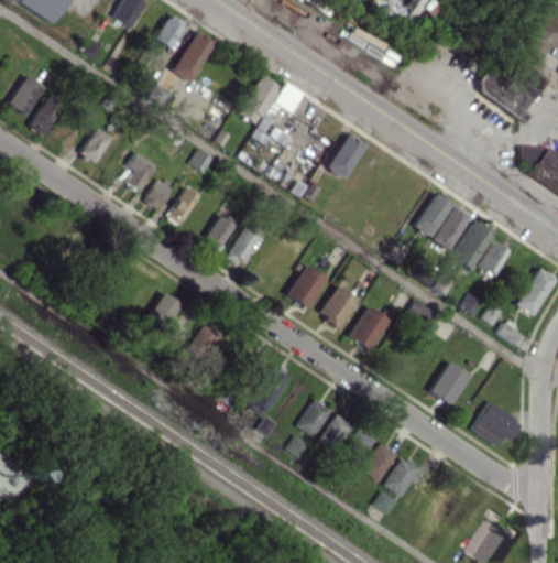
[(124,0),(115,17),(131,28),(148,3),(142,0),(124,0)]
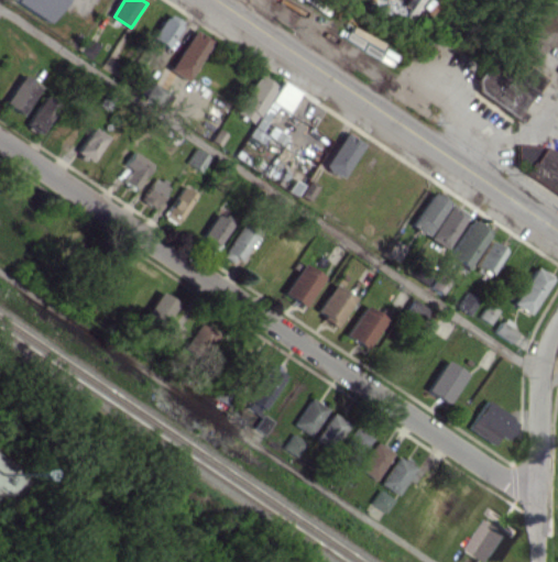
[(156,39),(171,48),(188,24),(173,14),(156,39)]
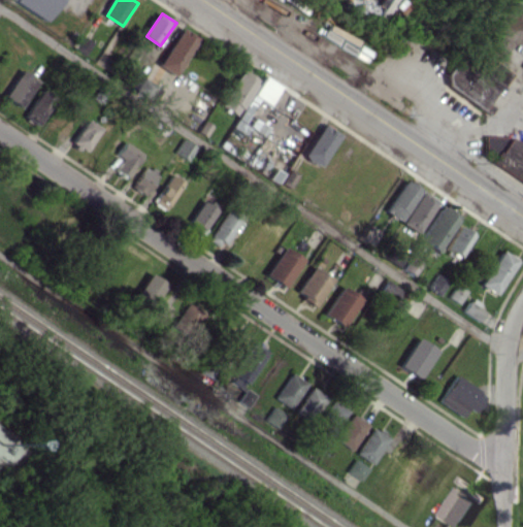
[(163,67),(180,76),(202,38),(186,28),(163,67)]
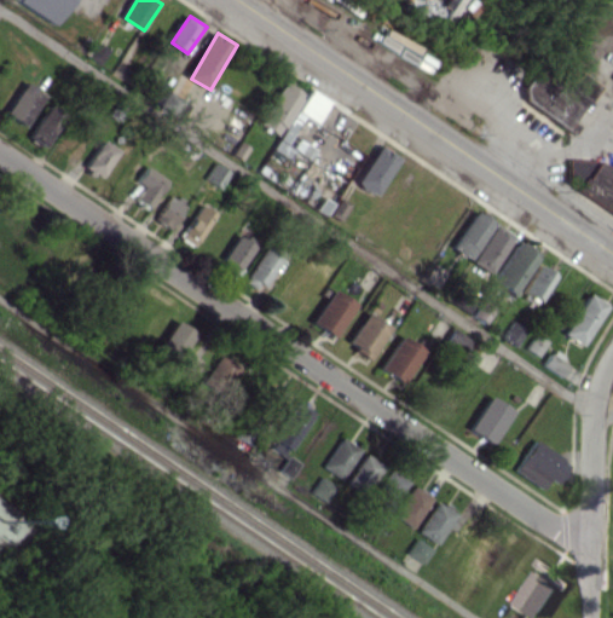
[(573,131),(602,85),(577,68),(567,82),(545,68),(525,99),(573,131)]
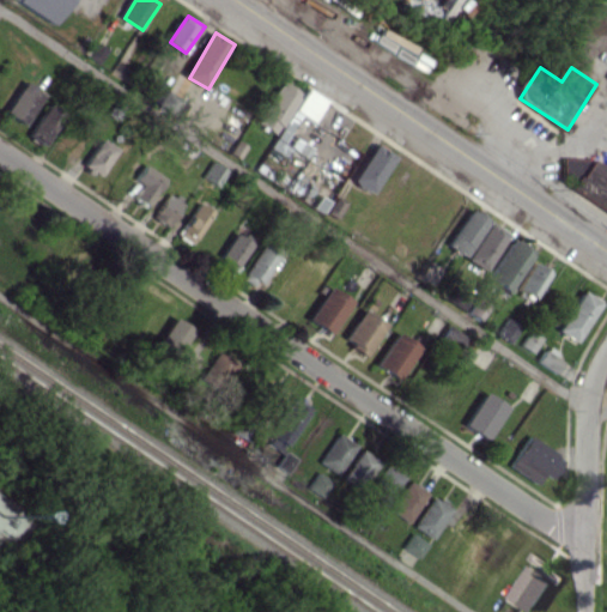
[(29,126),(49,95),(30,82),(10,113),(29,126)]
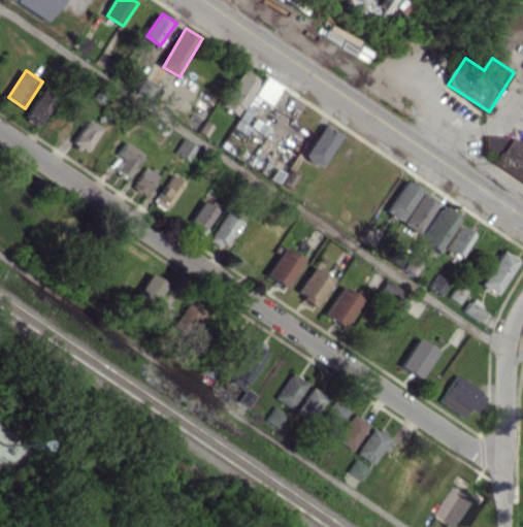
[(225,106),(241,116),(263,79),(248,70),(225,106)]
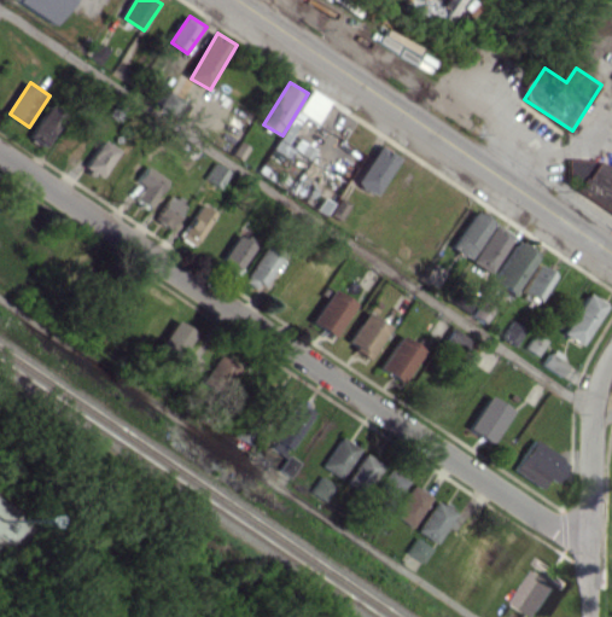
[(181,117),(191,102),(174,91),(164,105),(181,117)]
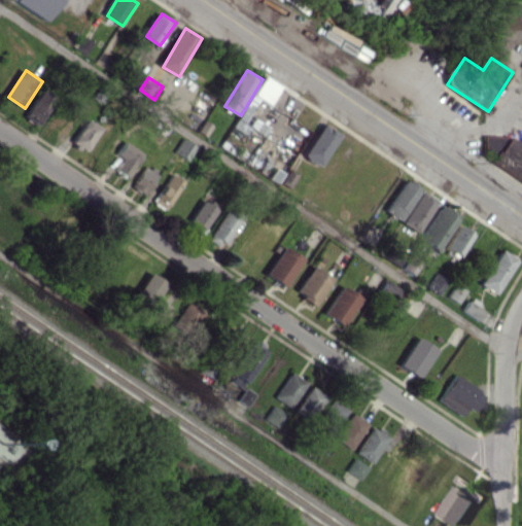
[(28,117),(41,127),(61,99),(47,90),(28,117)]
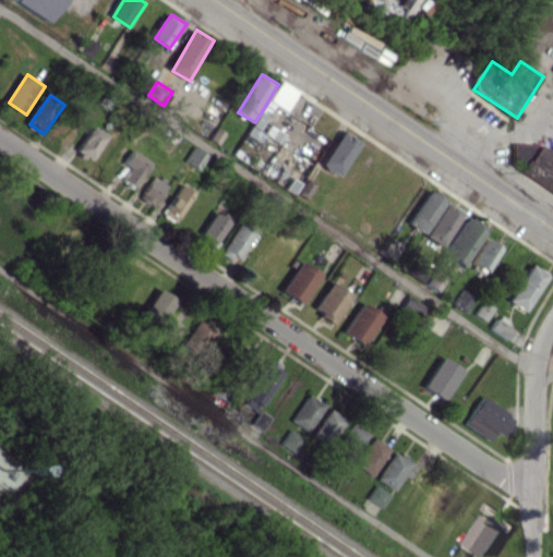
[(95,160),(112,136),(97,126),(81,150),(95,160)]
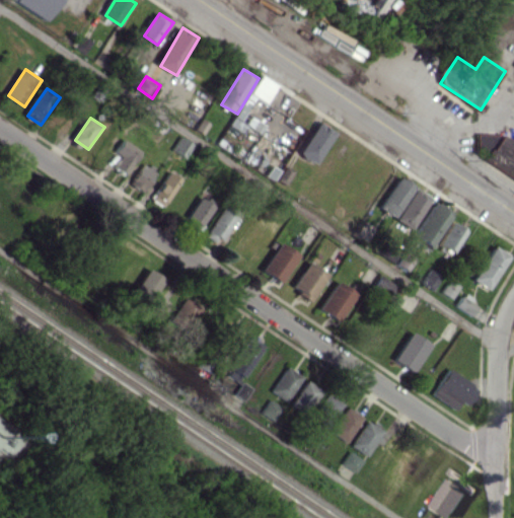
[(303,156),(320,165),(339,131),(320,122),(303,156)]
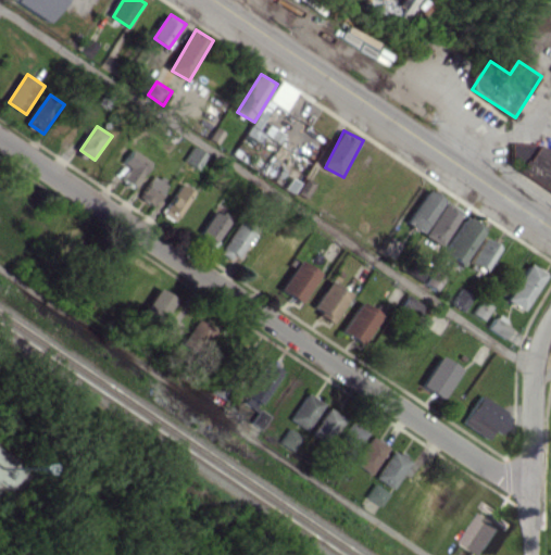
[(550,150),(548,149),(520,142),(513,166),(550,189),(550,150)]
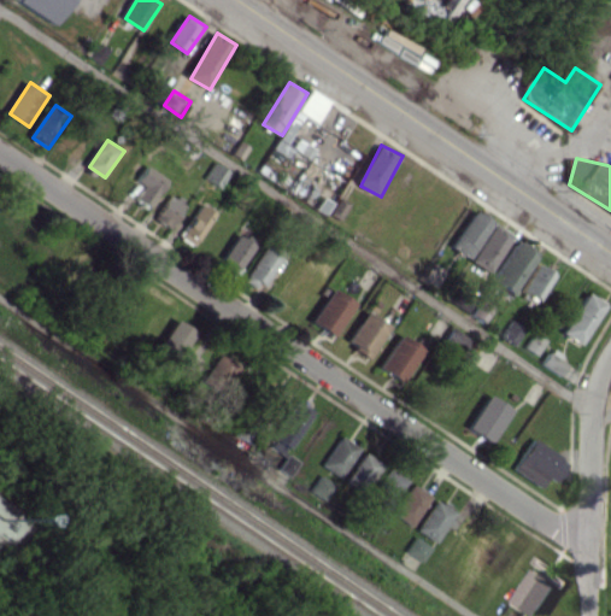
[(210,180),(225,189),(235,171),(218,163),(210,180)]
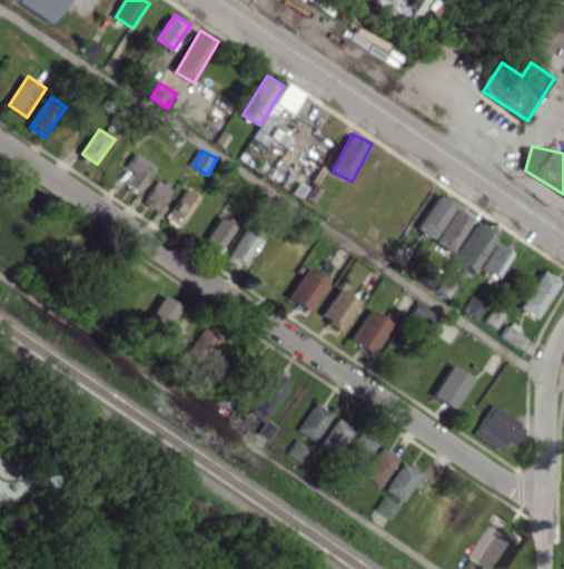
[(141,193),(159,166),(140,153),(129,169),(135,174),(128,184),(141,193)]
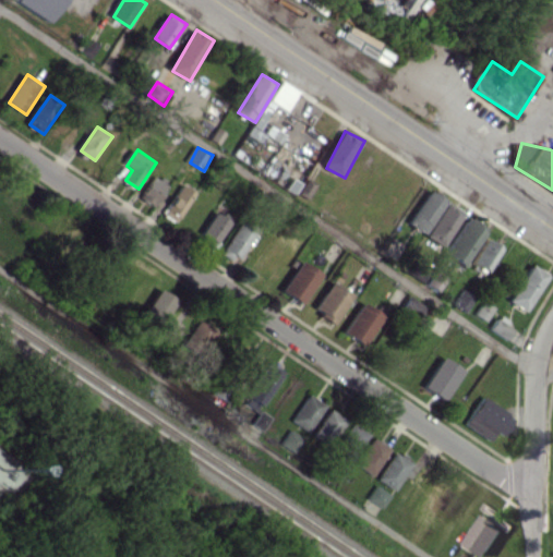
[(172,182),(157,174),(145,200),(160,207),(172,182)]
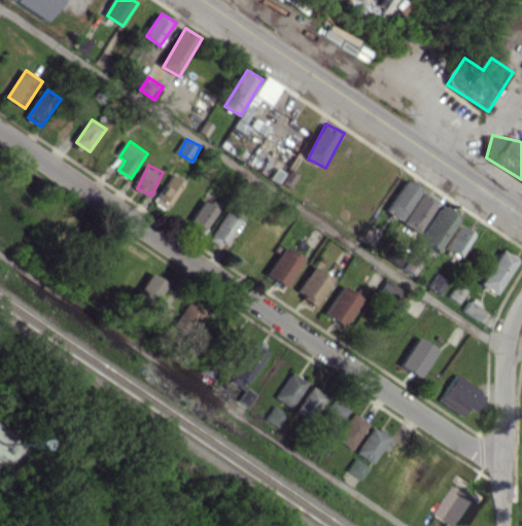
[(171,211),(188,182),(175,174),(158,204),(171,211)]
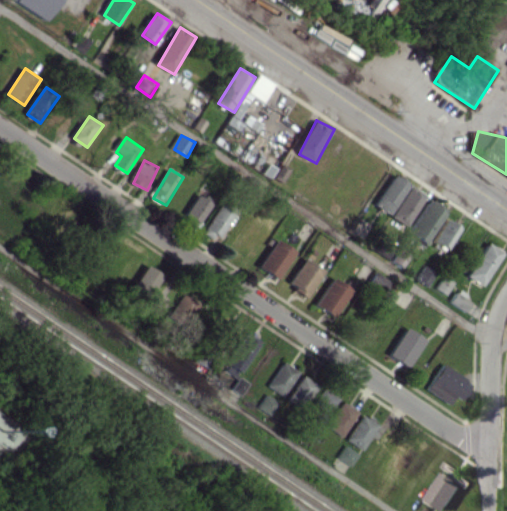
[(378,206),(409,226),(429,195),(397,175),(378,206)]
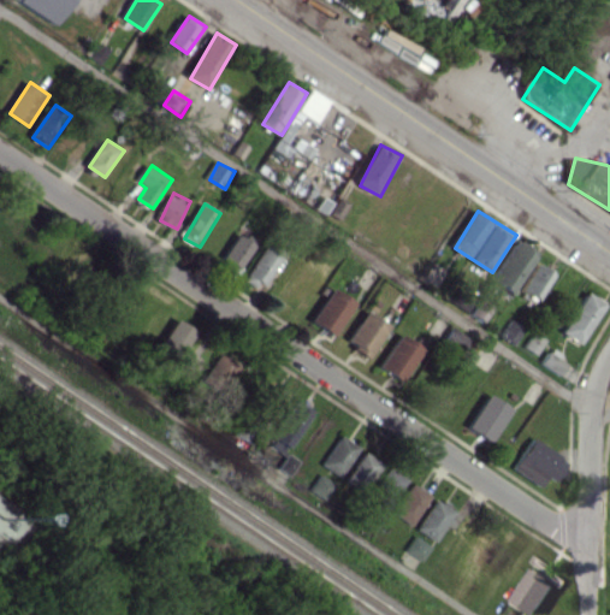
[(258,244),(240,235),(225,264),(243,273),(258,244)]
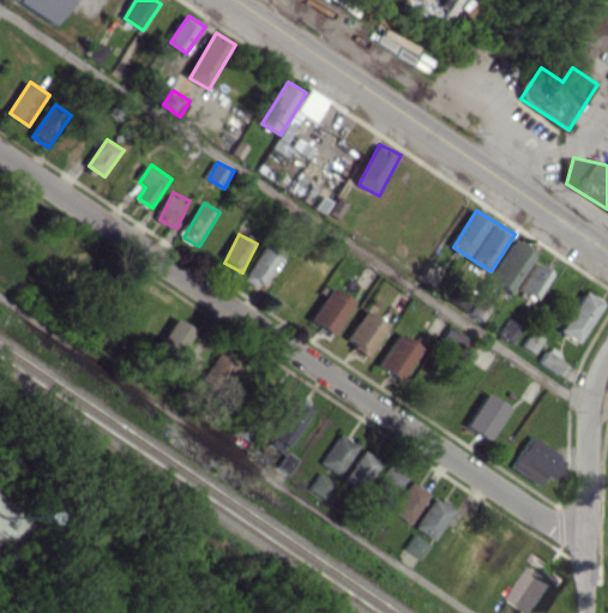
[(515,293),(536,254),(516,242),(493,281),(515,293)]
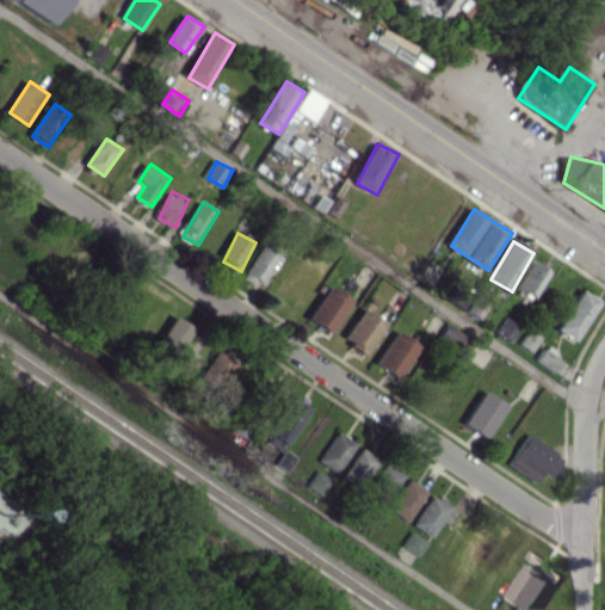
[(263,287),(284,254),(267,242),(246,276),(263,287)]
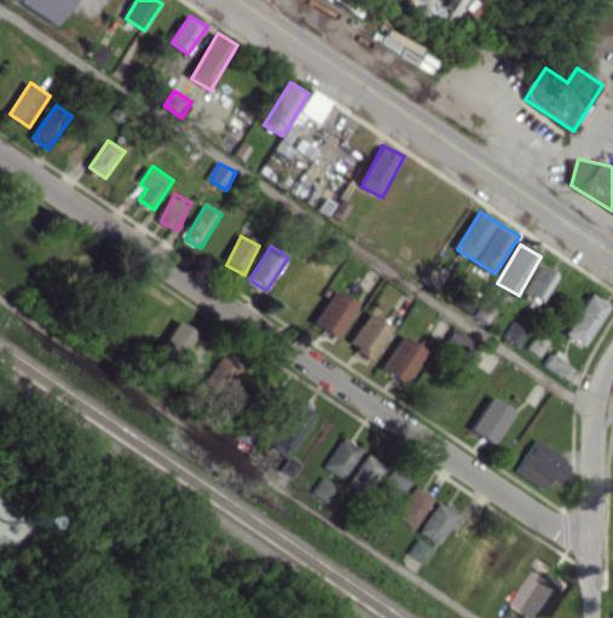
[(547,302),(560,273),(542,264),(527,294),(547,302)]
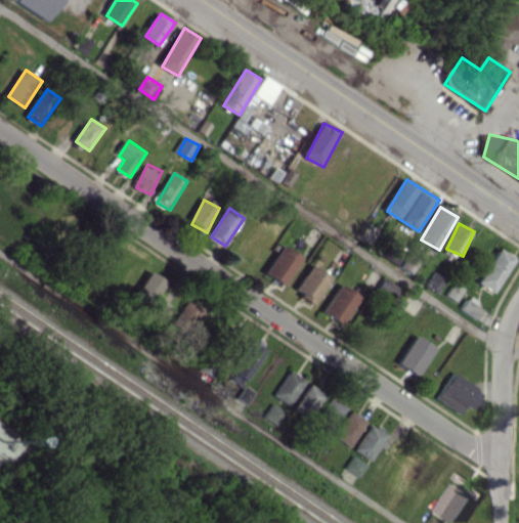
[(268,275),(289,286),(304,256),(284,246),(268,275)]
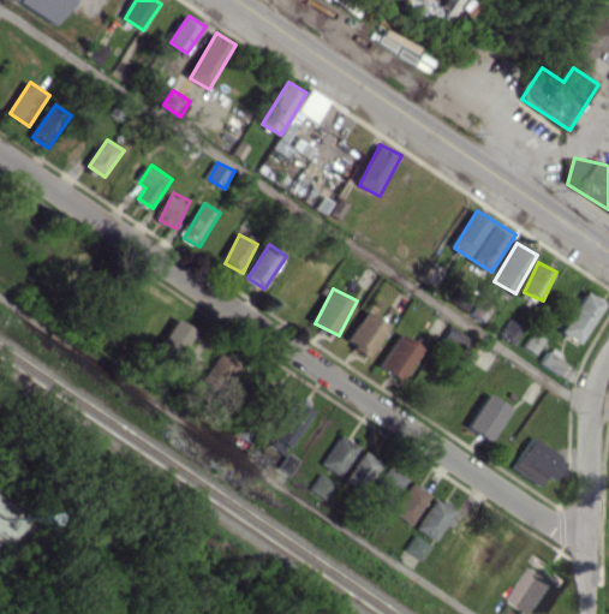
[(500,297),(488,290),(472,314),(483,322),(500,297)]
